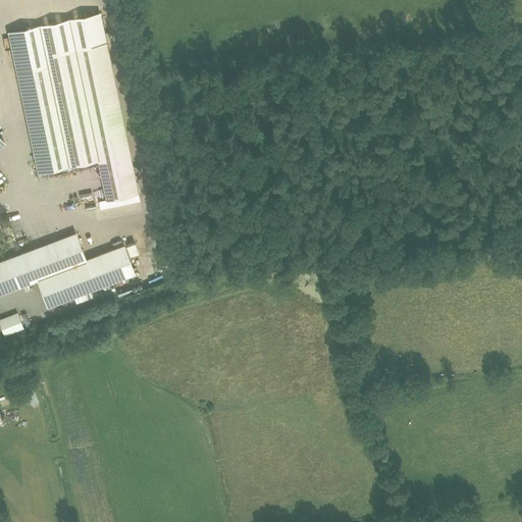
[(99,12),(8,32),(16,70),(38,171),(97,158),(104,189),(106,198),(108,198),(135,192),(137,192),(106,48),(105,42),(99,12)]
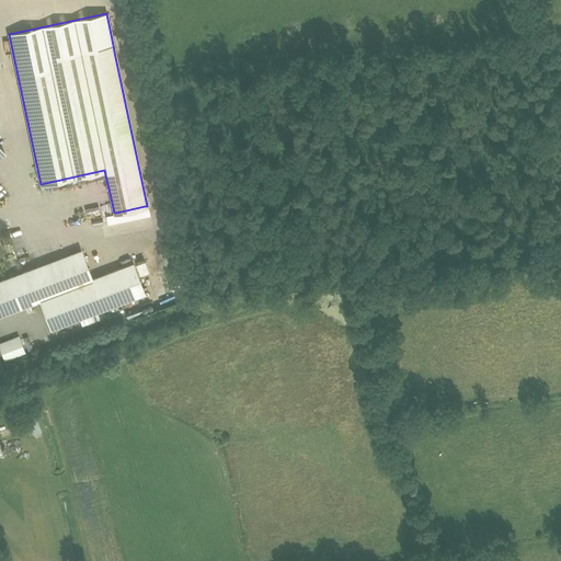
[(110,203),(102,204),(103,214),(111,213),(110,203)]
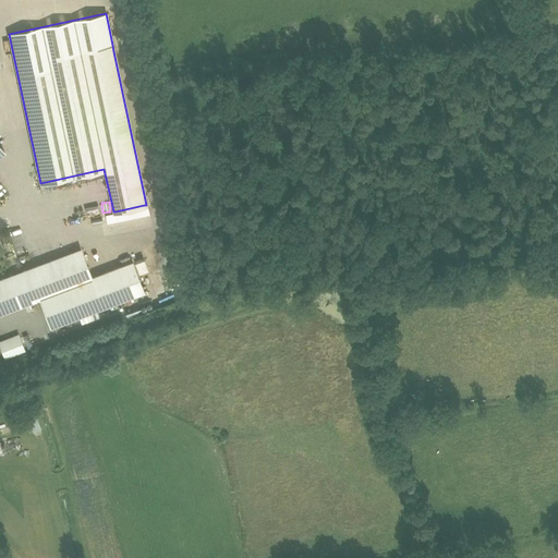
[(92,277),(81,249),(0,279),(0,313),(40,298),(51,326),(143,291),(132,262),(92,277)]
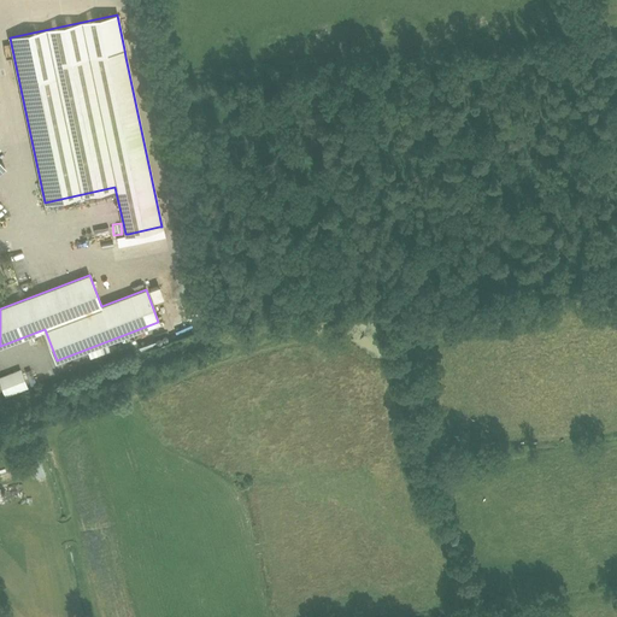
[(148,288),(152,299),(160,297),(158,286),(148,288)]
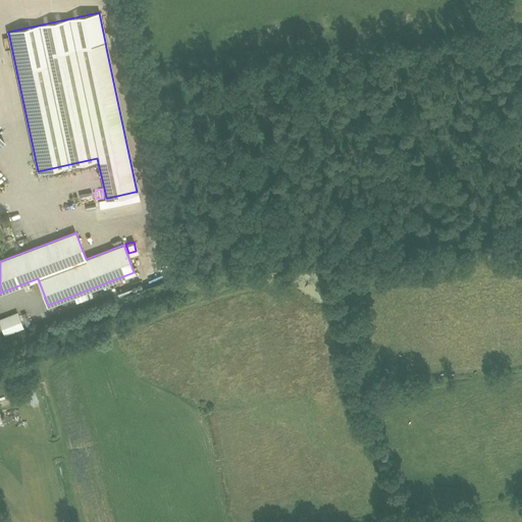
[(0,319),(0,321),(5,333),(22,326),(17,313),(0,319)]
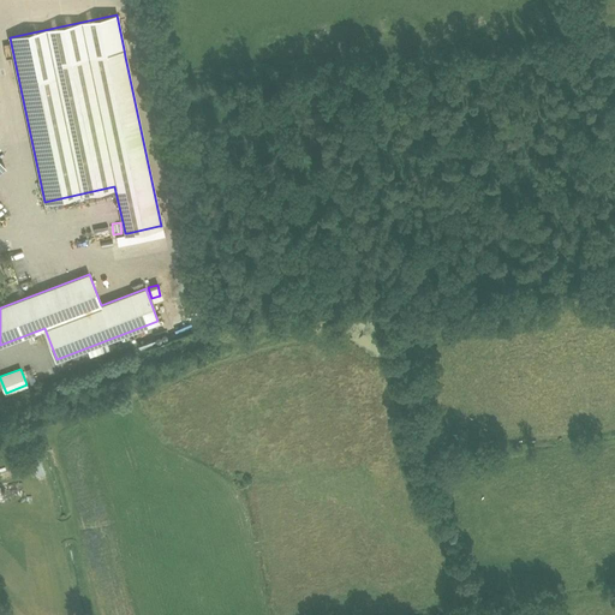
[(30,457),(31,461),(34,469),(35,471),(36,476),(46,472),(39,454),(30,457)]
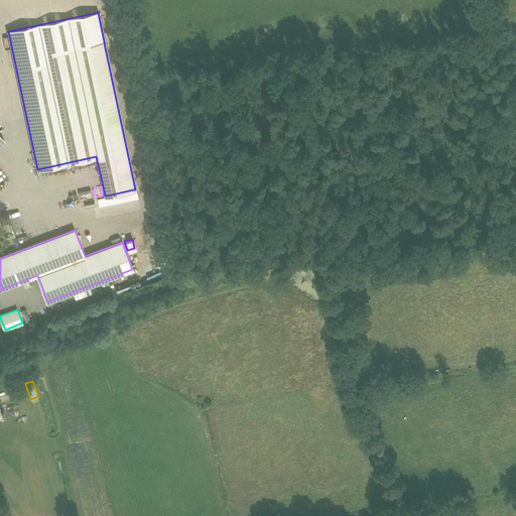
[(15,400),(29,395),(28,393),(26,387),(12,392),(15,400)]
